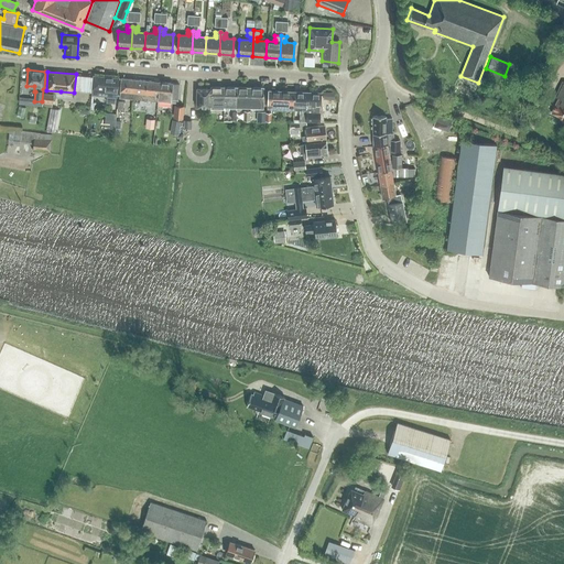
[(91,93),(91,95),(94,96),(107,97),(106,102),(115,104),(116,97),(118,98),(119,78),(94,76),(93,87),(91,93)]
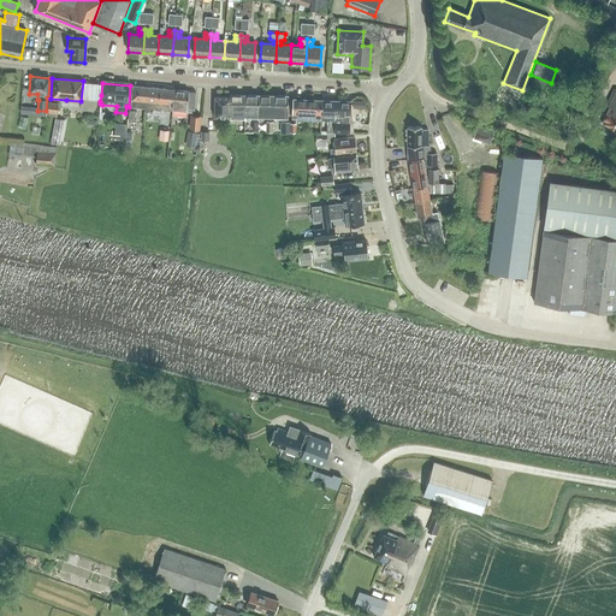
[(144,108),(147,87),(132,86),(130,107),(144,108)]
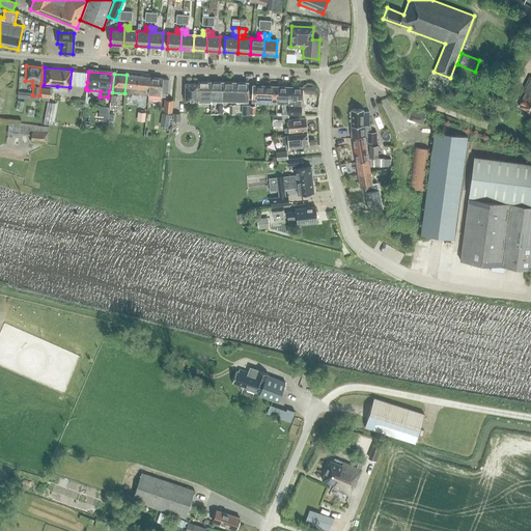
[(148,95),(150,78),(127,75),(124,93),(148,95)]
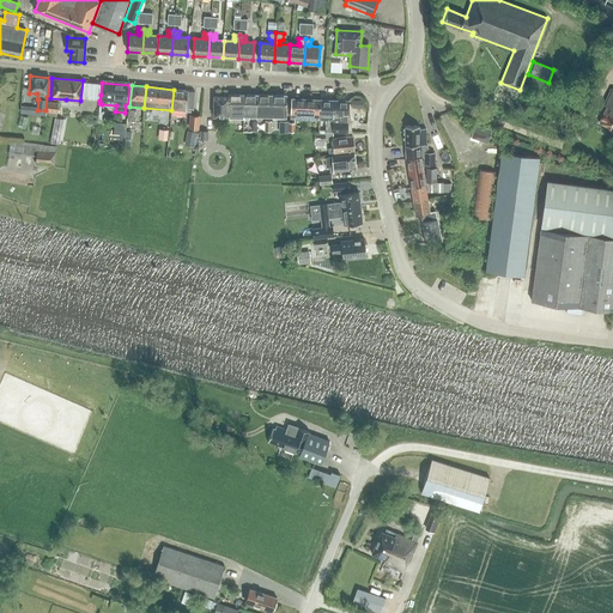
[(612,90),(611,89),(604,105),(606,107),(599,122),(612,128),(612,90)]
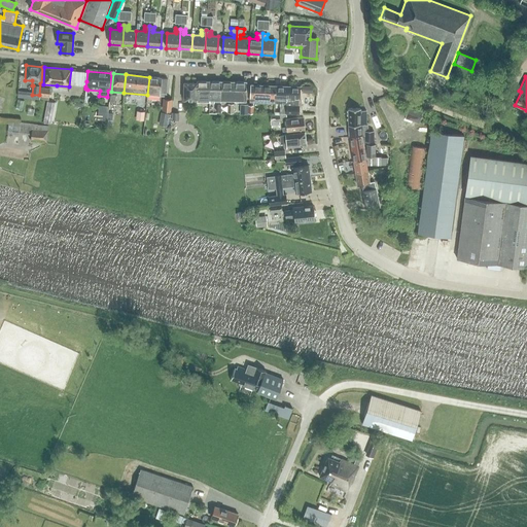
[(166,97),(168,79),(162,78),(149,77),(147,95),(160,96),(166,97)]
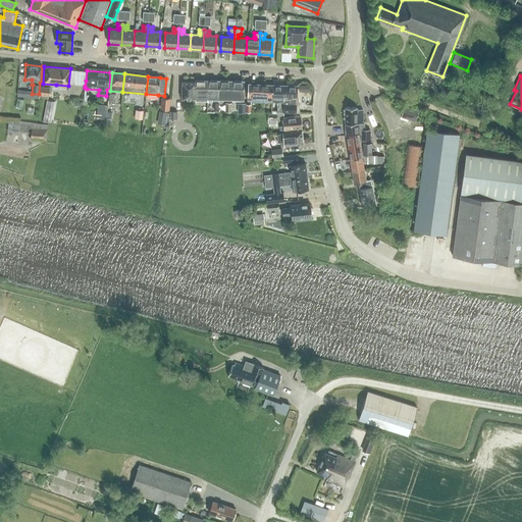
[(207,100),(207,81),(195,81),(195,82),(183,82),(181,100),(207,100)]
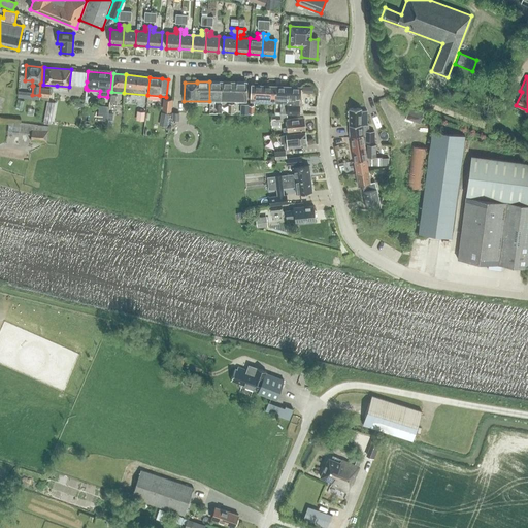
[(222,101),(222,81),(209,81),(209,101),(222,101)]
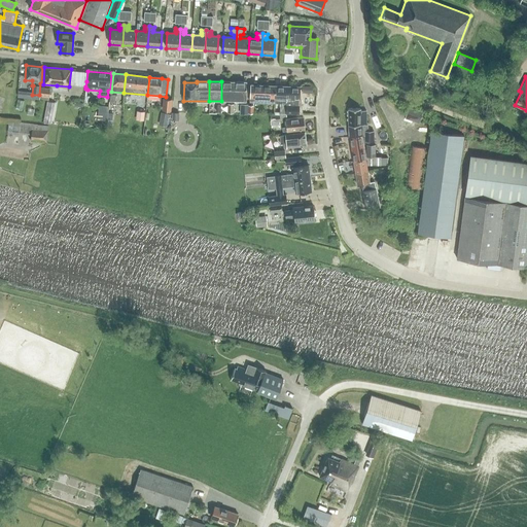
[(233,101),(234,82),(221,81),(221,101),(233,101)]
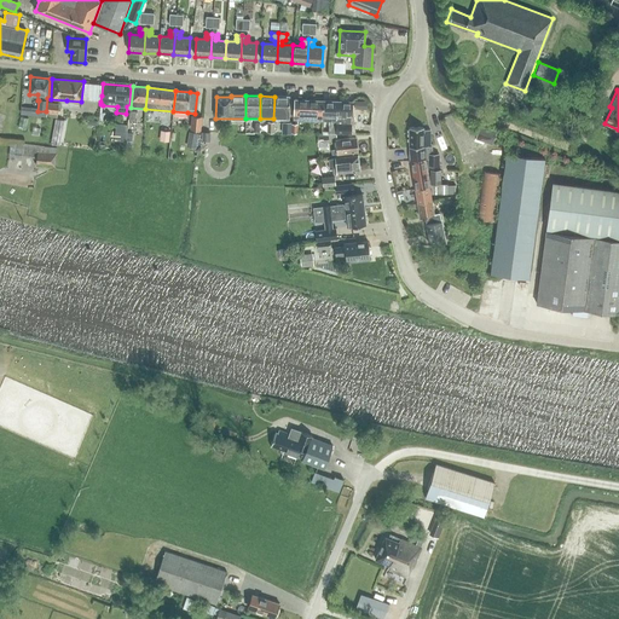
[(289,120),(289,97),(275,97),(273,119),(289,120)]
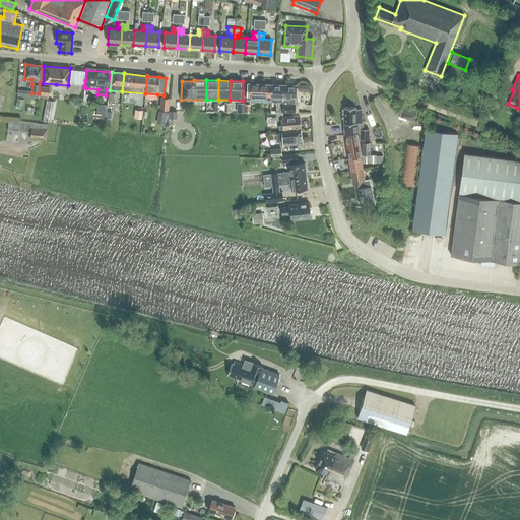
[(271,102),(271,84),(248,83),(247,101),(271,102)]
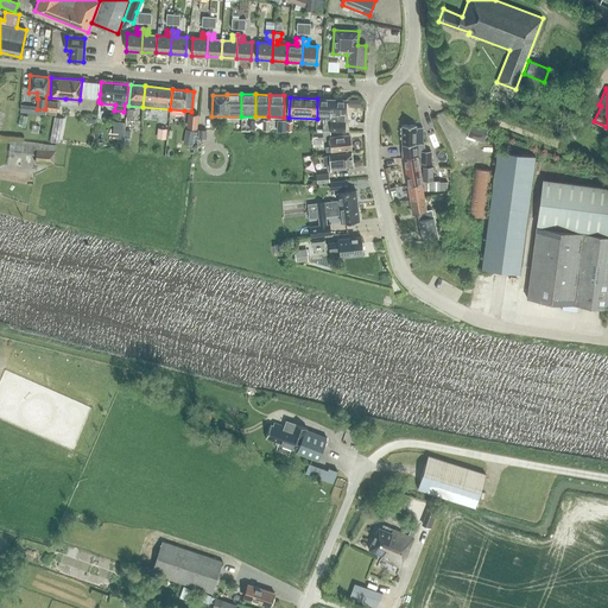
[(330,131),(331,100),(317,99),(317,119),(325,119),(325,124),(323,124),(323,130),(323,131),(329,131),(330,131)]
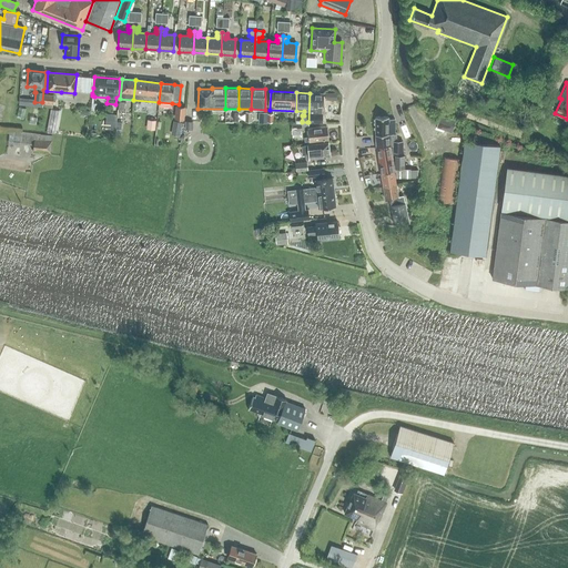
[(322,123),(323,93),(310,93),(308,122),(322,123)]
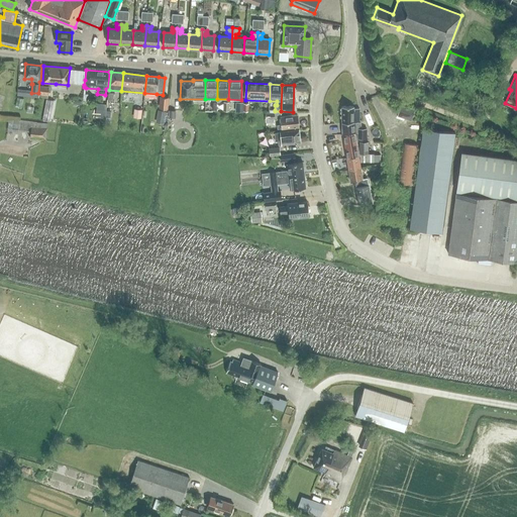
[(48,87),(39,86),(39,94),(47,95),(48,87)]
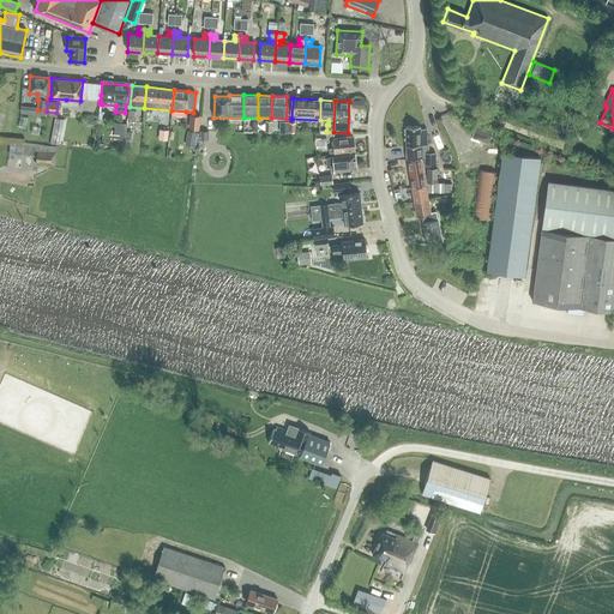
[(199,115),(190,114),(187,128),(198,130),(199,115)]
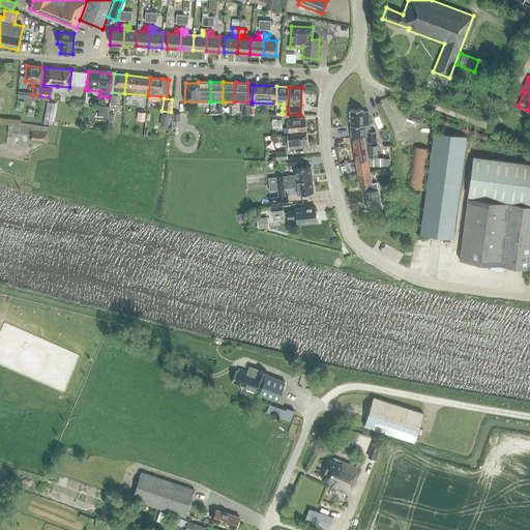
[(51,124),(54,105),(48,104),(45,122),(51,124)]
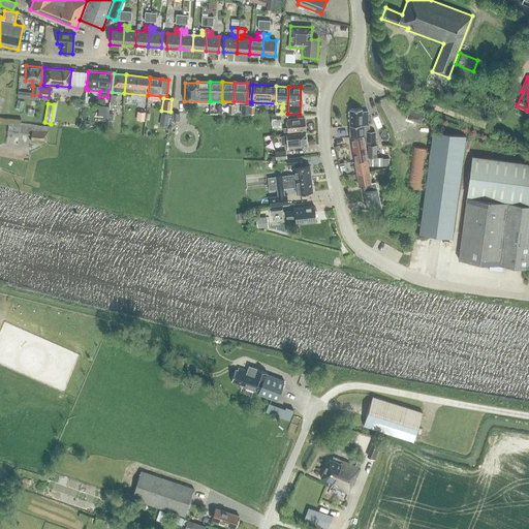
[(411,104),(408,117),(423,120),(426,109),(411,104)]
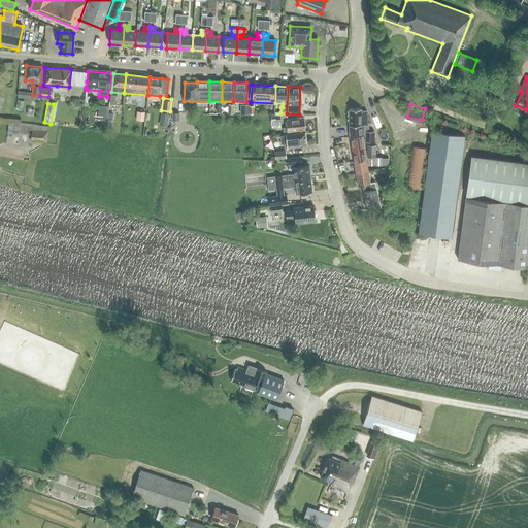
[(361,111),(361,108),(349,108),(349,126),(350,136),(350,137),(363,135),(363,136),(364,136),(367,136),(367,132),(367,111),(361,111)]
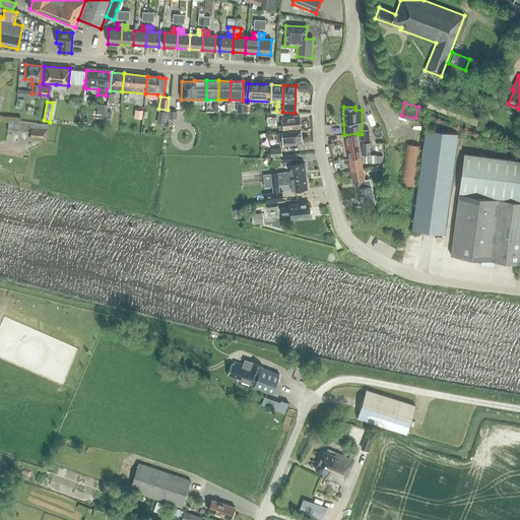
[(142,120),(143,110),(134,110),(133,119),(142,120)]
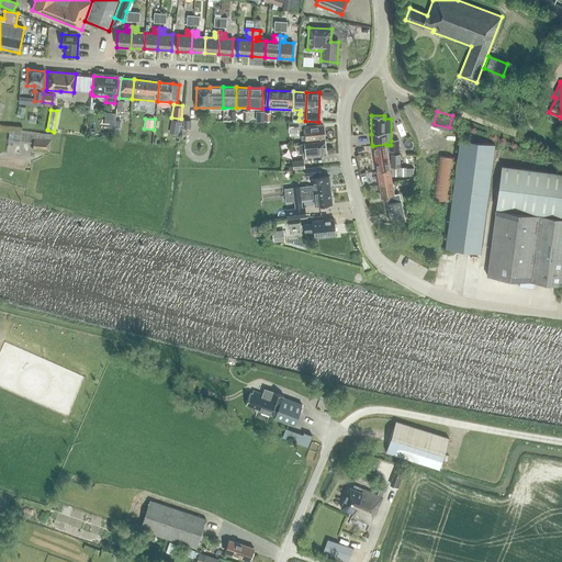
[(299,121),(299,120),(291,119),(291,123),(288,123),(288,128),(288,133),(298,132),(298,127),(304,126),(304,121),(299,121)]
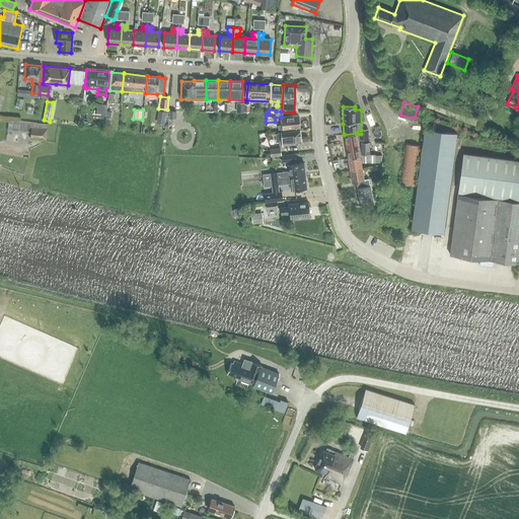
[(166,113),(158,110),(155,123),(163,125),(166,113)]
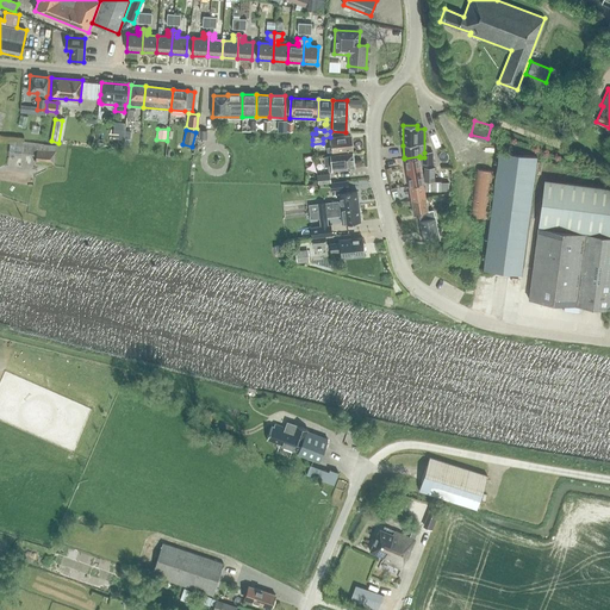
[(332,153),(353,150),(350,136),(331,138),(331,147),(325,148),(327,153),(332,153)]
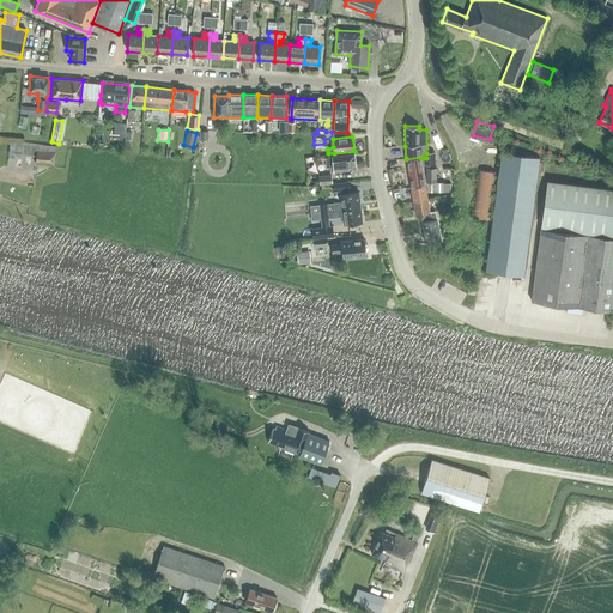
[(36,157),(37,151),(48,151),(55,152),(56,146),(10,141),(8,151),(22,152),(22,156),(36,157)]
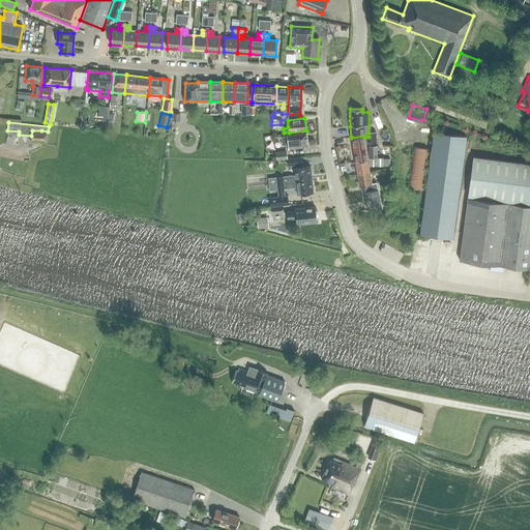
[(48,131),(32,130),(31,136),(31,143),(48,144),(48,131)]
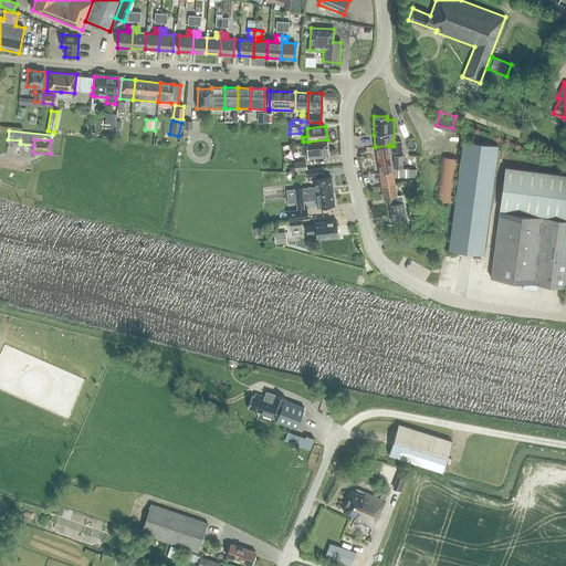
[(483,255),(499,145),(463,140),(449,250),(483,255)]
